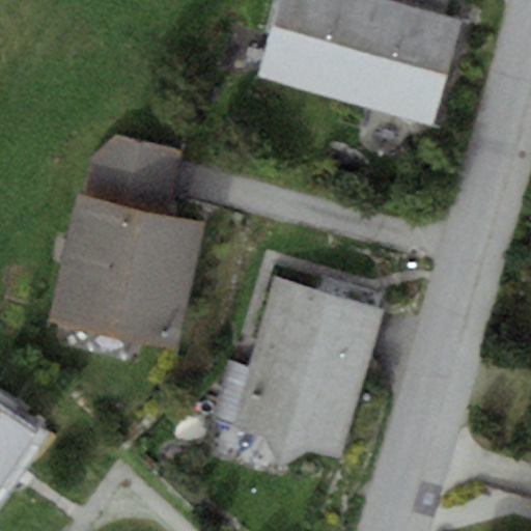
[(280,0),(258,75),(342,100),(370,0),(280,0)]
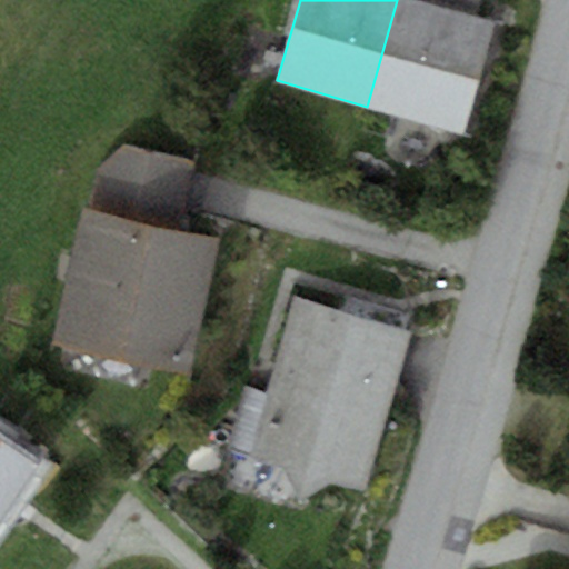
[(481,0),(397,0),(367,107),(461,135),(495,20),(478,16),(481,0)]
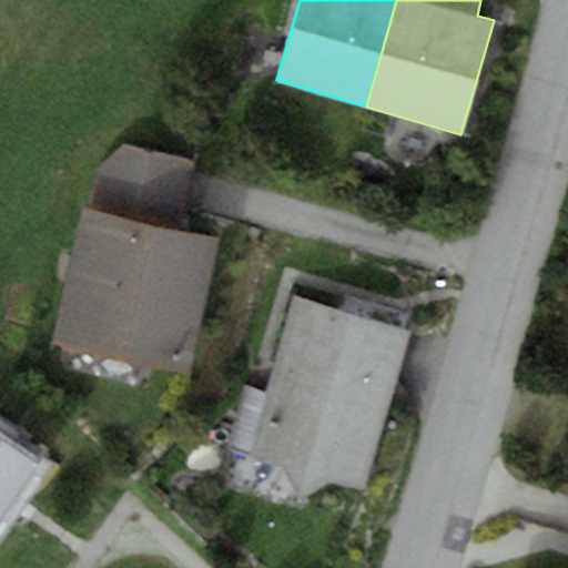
[(87,206),(82,205),(51,344),(190,375),(221,236),(181,227),(195,162),(122,145),(94,171),(87,206)]
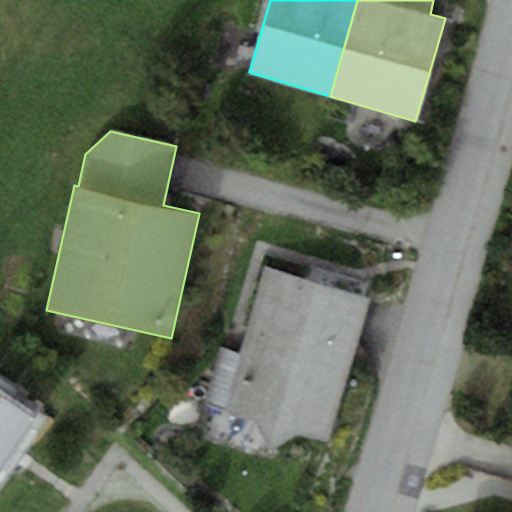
[(371,298),(264,268),(240,352),(221,346),(204,405),(255,420),(270,450),(297,432),(329,441),(371,298)]
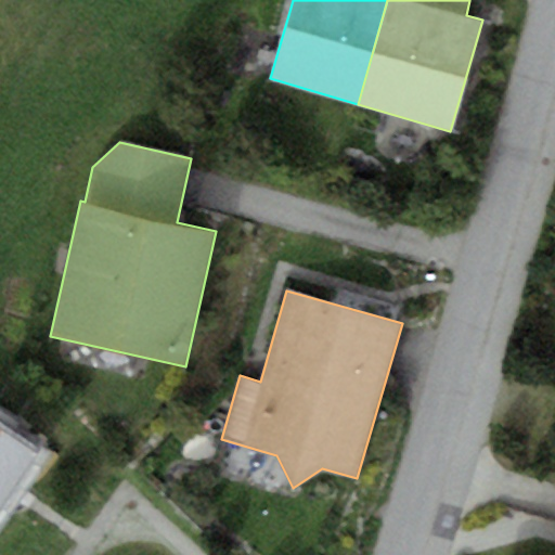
[(0,422),(0,513),(42,452),(0,422)]
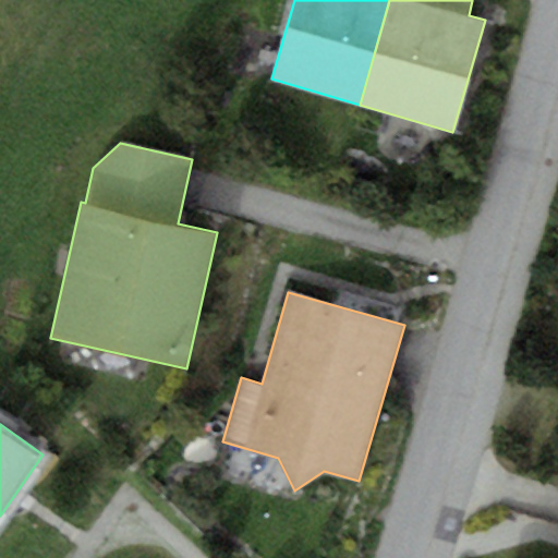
All buildings are outlined.
